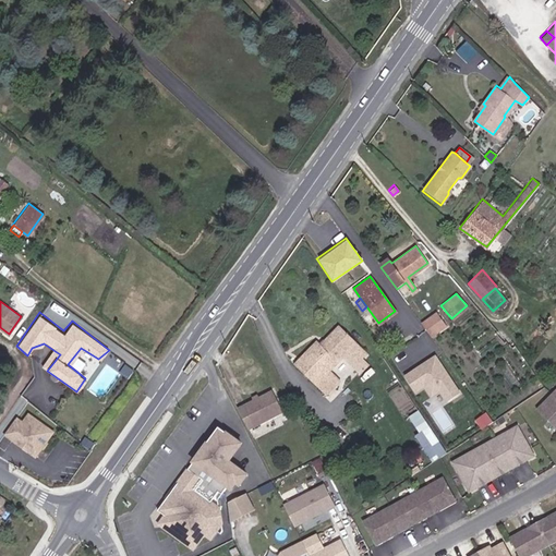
[(446,326),(435,312),(422,323),(432,337),(446,326)]
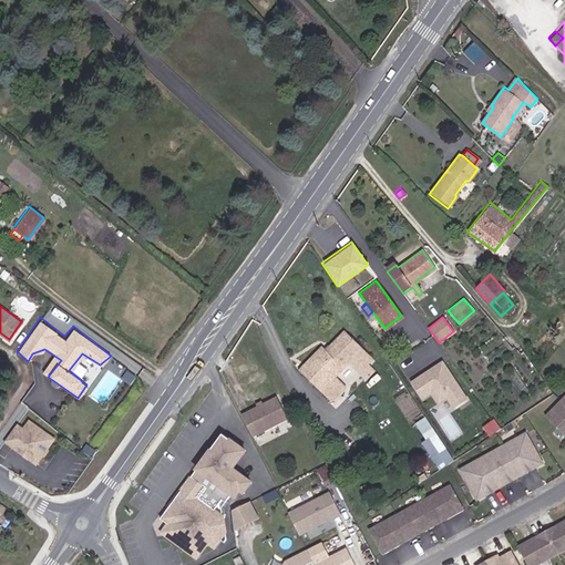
[(326,351),(325,349),(320,345),(298,369),(329,400),(343,384),(334,375),(352,356),(362,366),(371,357),(343,330),(328,345),(330,347),(326,351)]
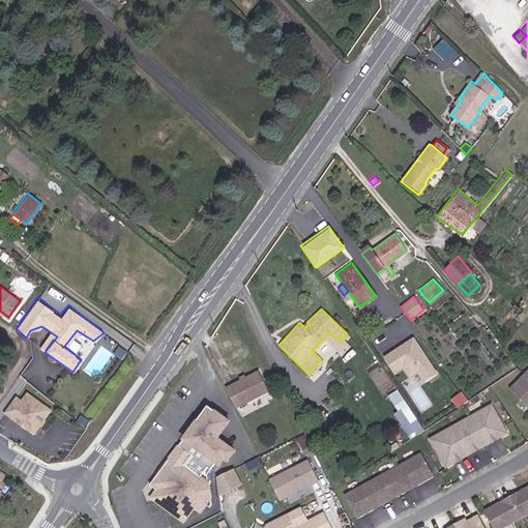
[(383,323),(388,329),(397,322),(391,316),(383,323)]
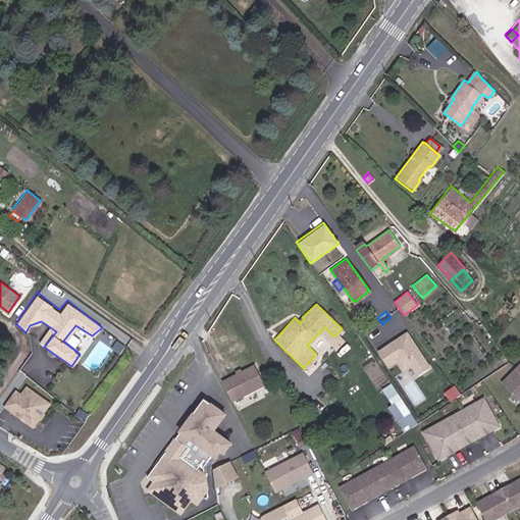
[(405,329),(375,349),(385,367),(394,362),(401,371),(410,366),(417,374),(429,366),(405,329)]
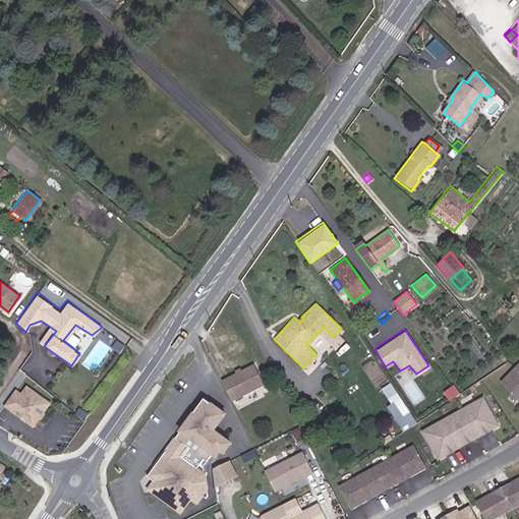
[(252,363),(220,381),(231,400),(264,384),(252,363)]
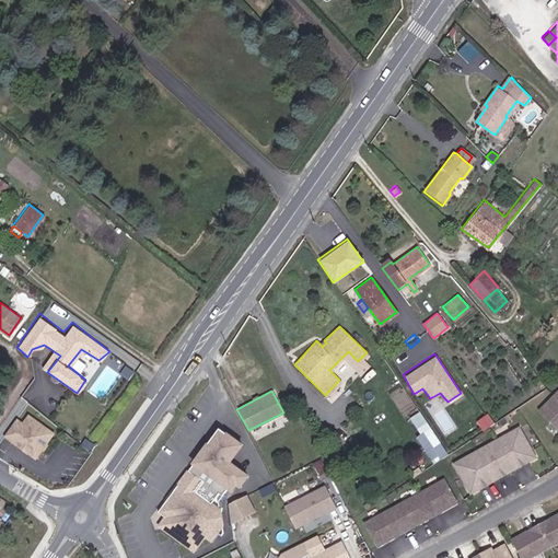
[(557,403),(554,398),(541,410),(557,427),(557,403)]
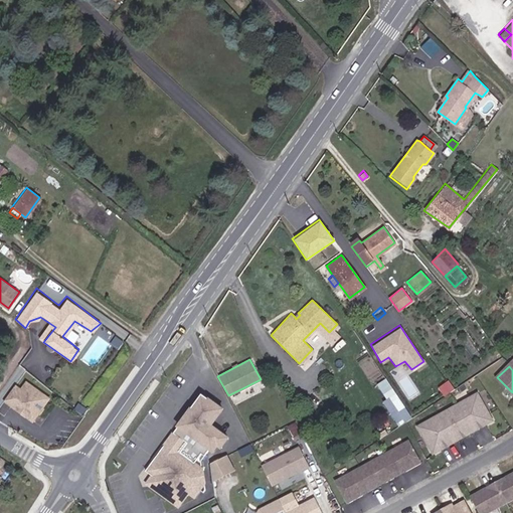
[(421,379),(425,385),(435,378),(430,372),(421,379)]
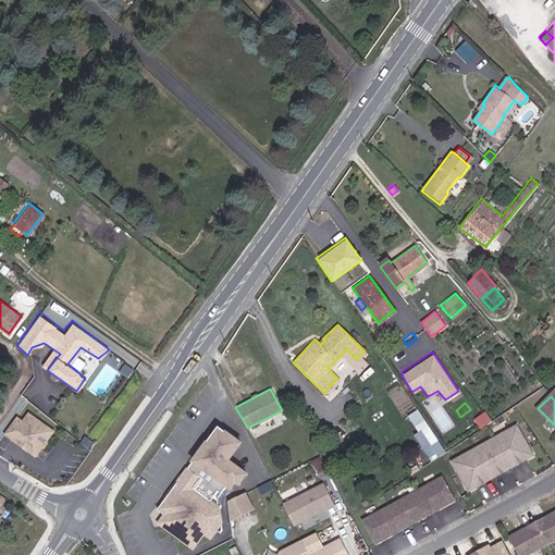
[(430,458),(445,451),(421,405),(408,411),(417,430),(415,431),(430,458)]
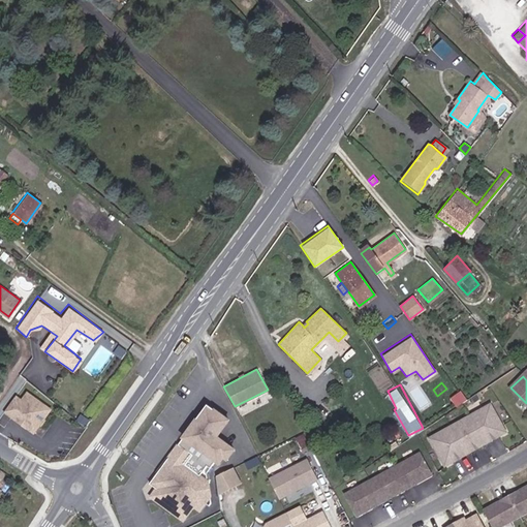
[(20,400),(13,395),(2,410),(16,420),(19,420),(24,423),(24,426),(31,431),(48,408),(25,392),(20,400)]
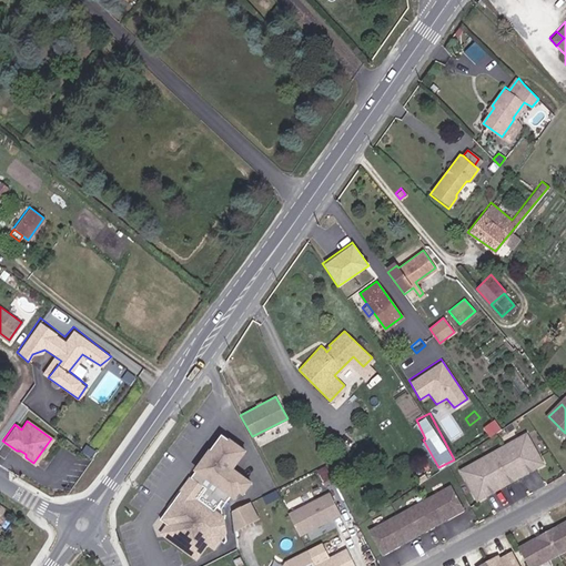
[(223,544),(226,541),(220,506),(229,496),(236,501),(243,495),(248,498),(256,484),(234,468),(248,452),(221,432),(159,519),(167,525),(160,534),(195,559),(206,544),(212,548),(218,541),(223,544)]
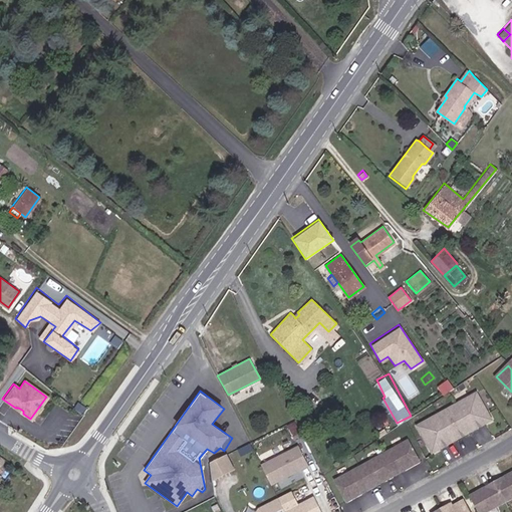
[(492,420),(477,392),(417,423),(432,451),(492,420)]
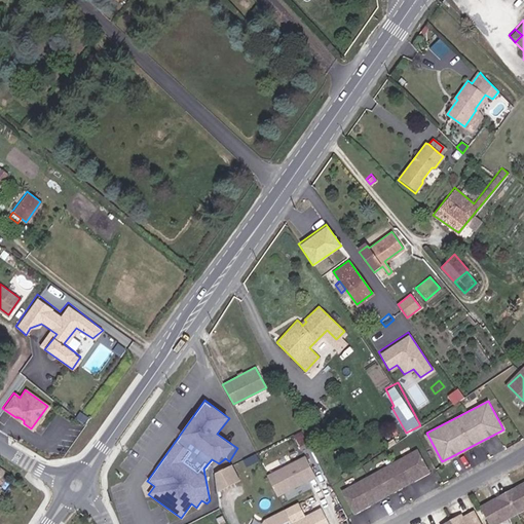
[(427,470),(416,447),(341,489),(353,511),(427,470)]
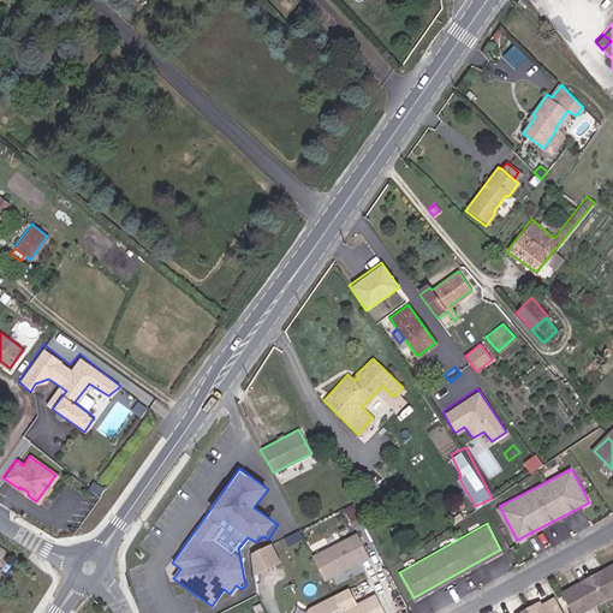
[(369,557),(357,534),(311,557),(323,579),(341,571),(339,566),(357,557),(359,561),(369,557)]
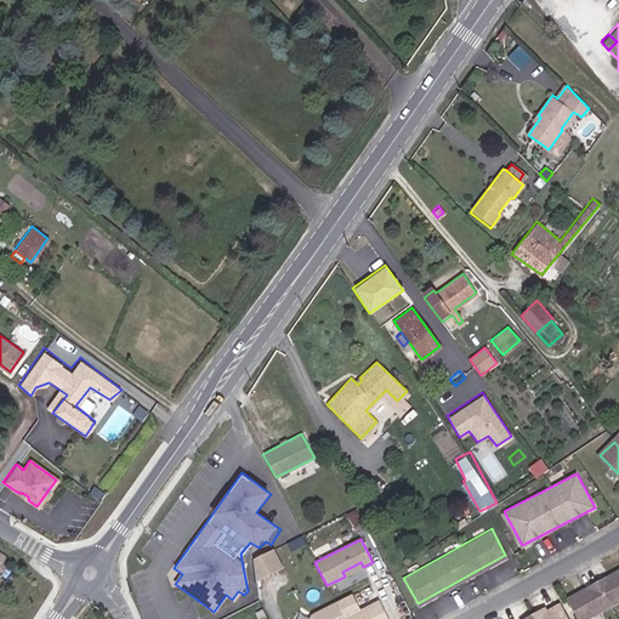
[(248,555),(256,575),(282,564),(273,544),(248,555)]
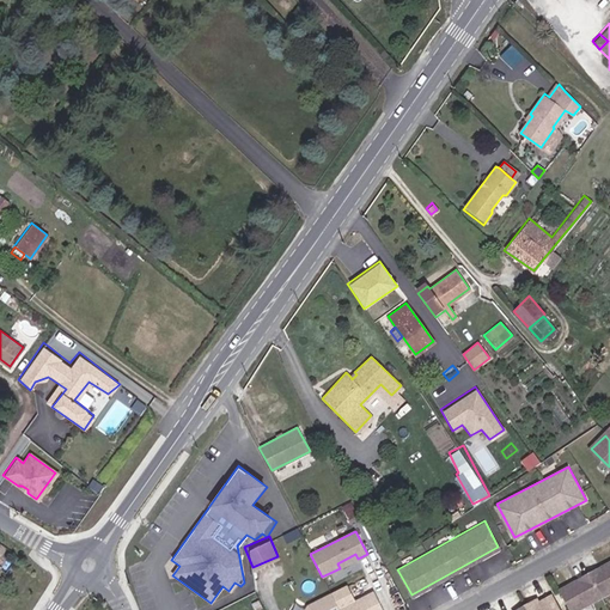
[(340,568),(358,559),(355,554),(337,563),(340,568)]
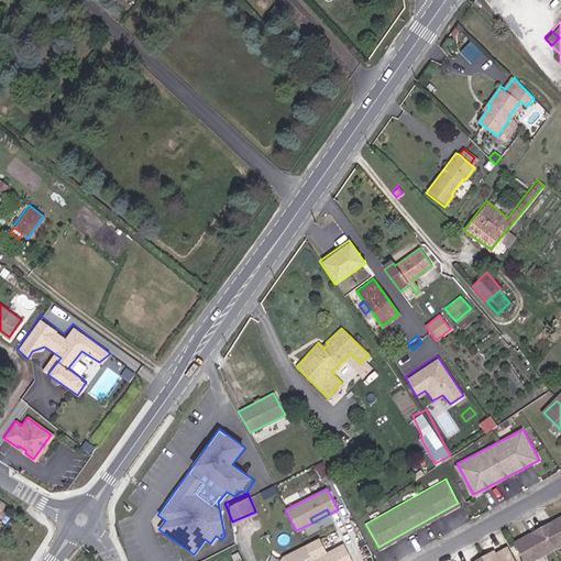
[(514,540),(525,560),(527,560),(548,550),(560,542),(560,514),(551,519),(552,521),(532,532),(531,530),(514,540)]
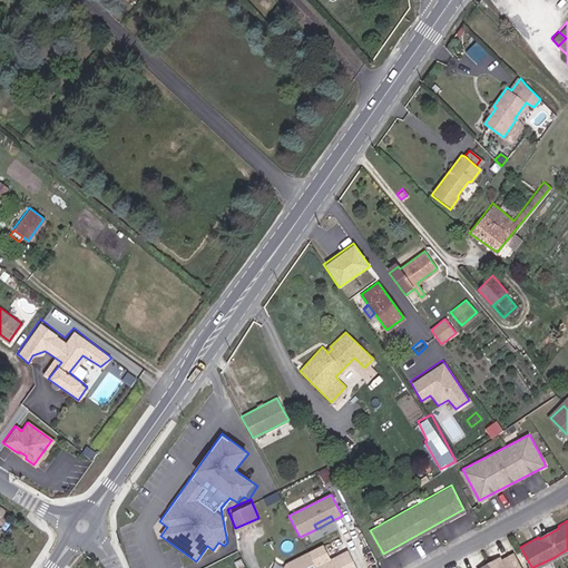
[(522,567),(513,551),(498,560),(497,557),(481,567),(522,567)]
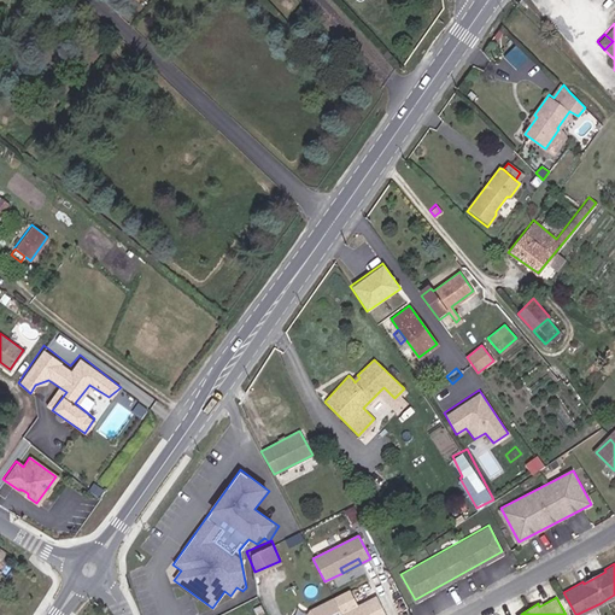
[(341,614),(333,599),(310,611),(306,614),(341,614)]
